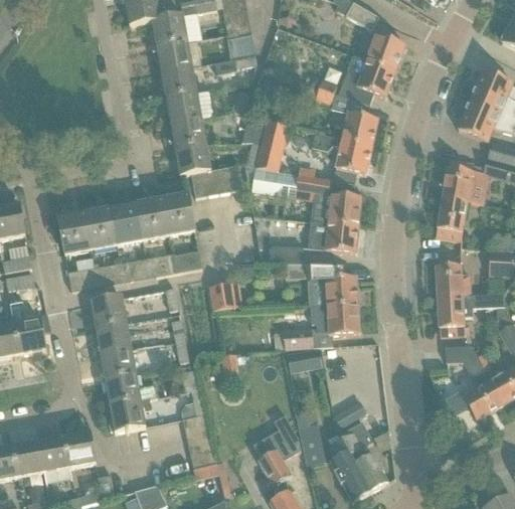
[(126,0),(130,23),(129,24),(130,25),(153,21),(153,20),(161,18),(157,0),(126,0)]
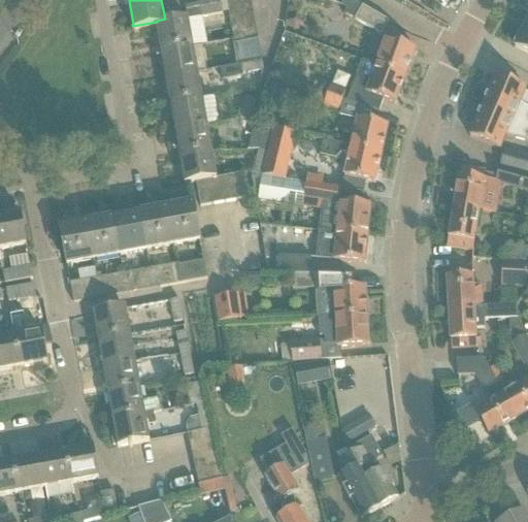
[(186,1),(188,14),(200,11),(199,2),(213,0),(192,0),(186,1)]
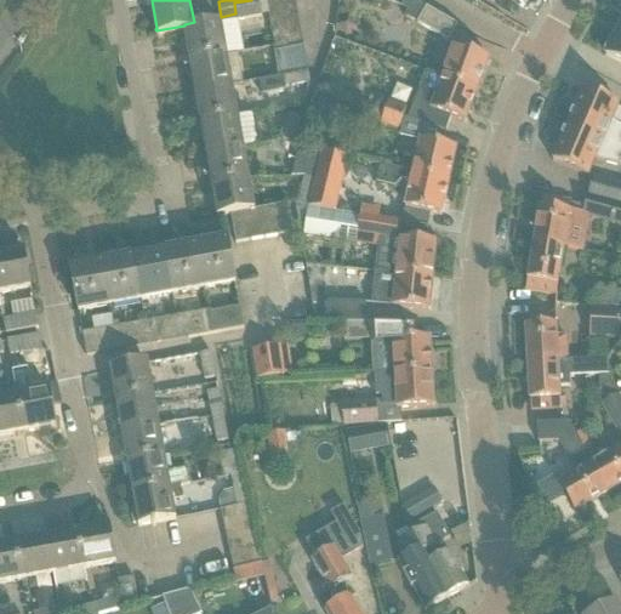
[(234,3),(235,13),(262,10),(260,0),(251,0),(234,3)]
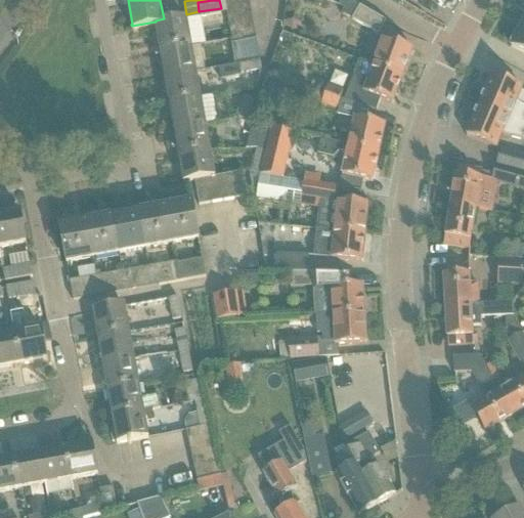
[(227,13),(251,9),(250,0),(234,0),(225,2),(227,13)]
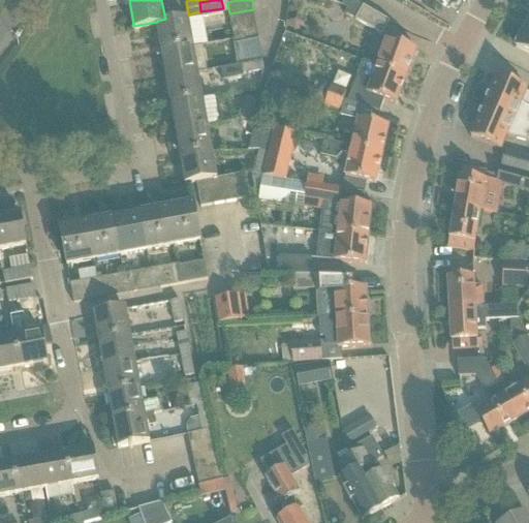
[(344,8),(355,16),(381,30),(390,18),(364,2),(360,0),(339,0),(346,4),(344,8)]
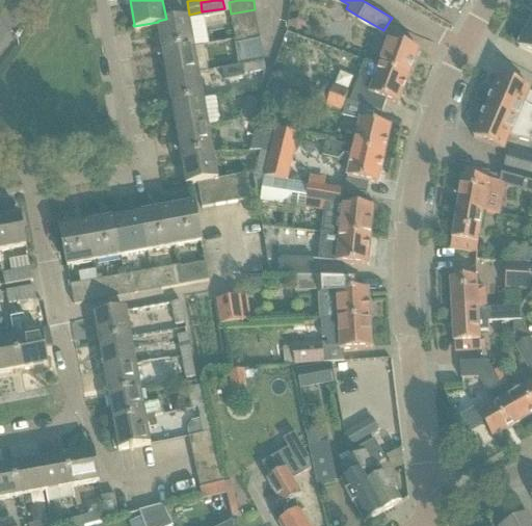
[(233,26),(257,22),(255,9),(231,14),(233,26)]
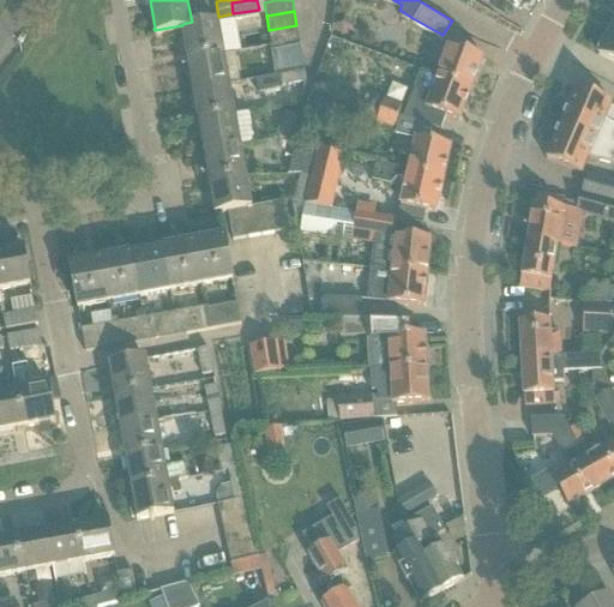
[(182,24),(182,25),(187,54),(224,47),(220,17),(218,18),(192,22),(182,24)]
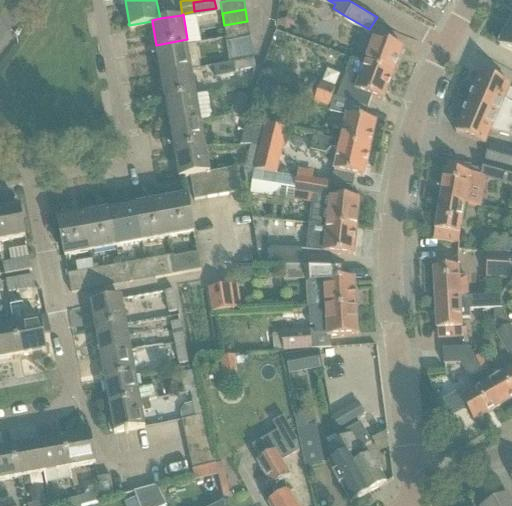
[(511,18),(509,24),(506,22),(498,38),(499,38),(499,37),(501,38),(500,41),(511,48),(511,18)]
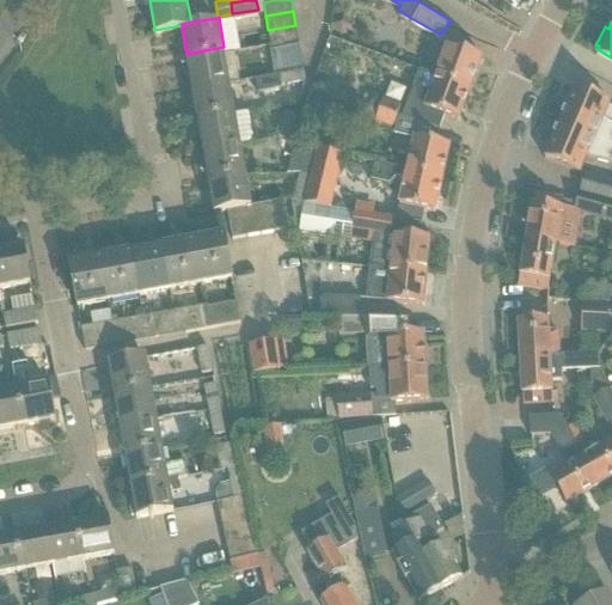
[(270,46),(299,40),(295,25),(268,30),(270,46)]
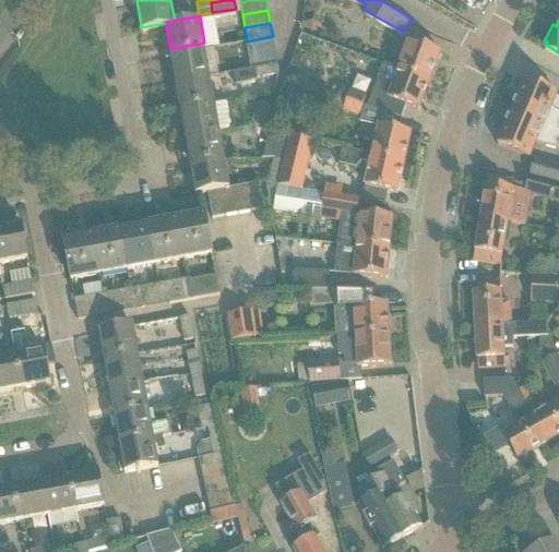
[(256,62),(276,58),(273,36),(247,42),(249,55),(253,55),(256,62)]
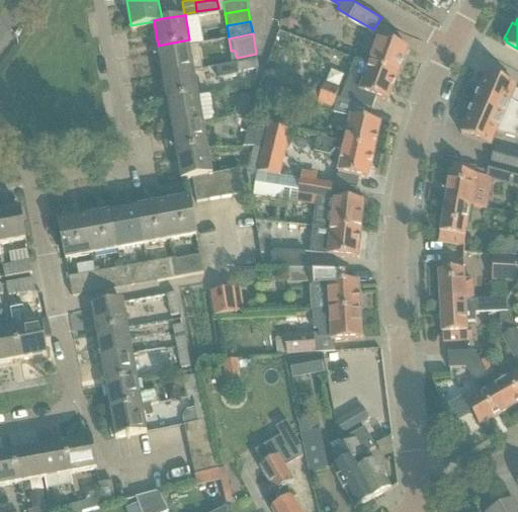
[(372,54),(370,61),(398,72),(408,46),(380,34),(372,54)]
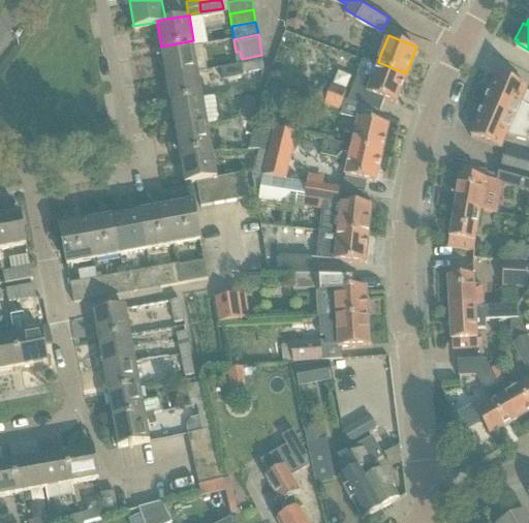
[(161,47),(166,73),(198,66),(193,40),(161,47)]
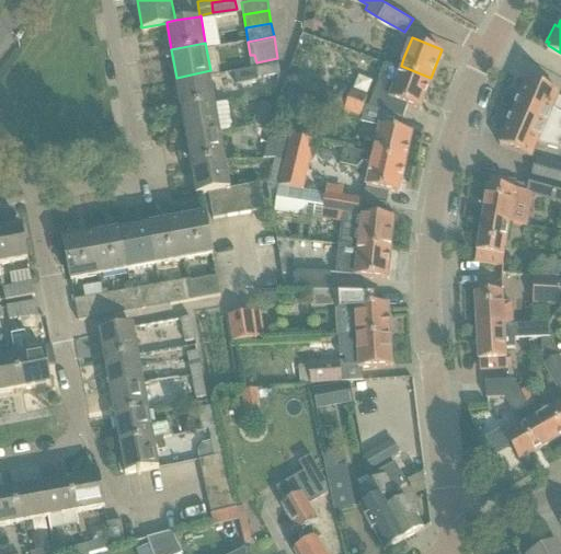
[(258,73),(279,70),(277,58),(256,62),(258,73)]
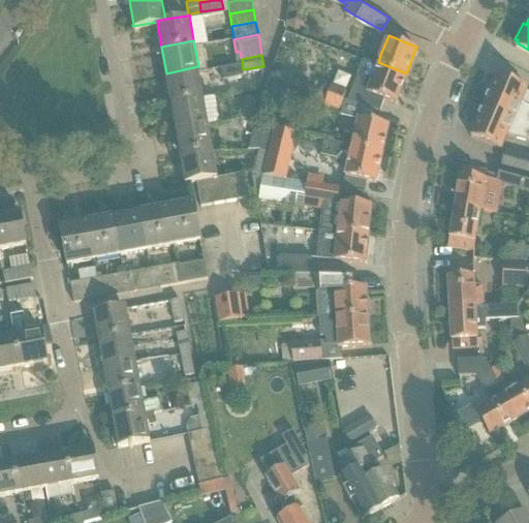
[(380,108),(384,96),(396,100),(406,73),(378,62),(368,88),(352,83),(347,98),(380,108)]
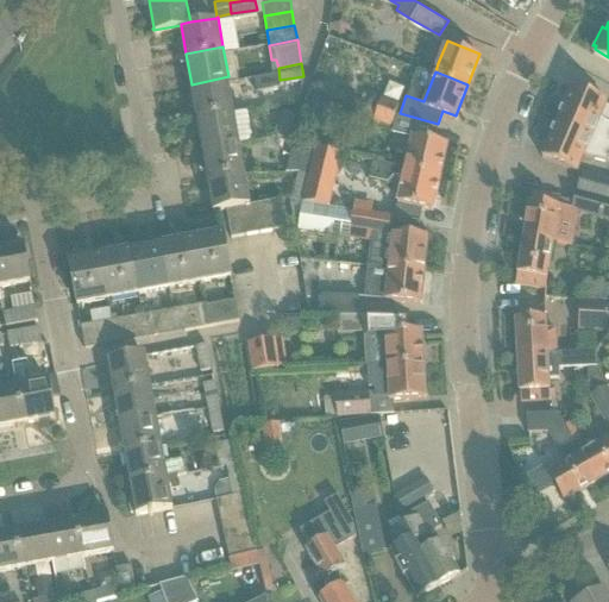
[(228,76),(192,85),(198,115),(233,108),(228,76)]
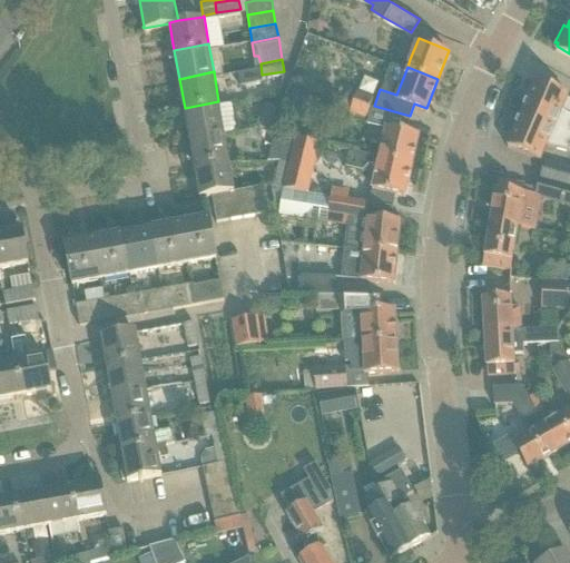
[(521,110),(569,130),(569,111),(561,107),(568,91),(536,77),(521,110)]
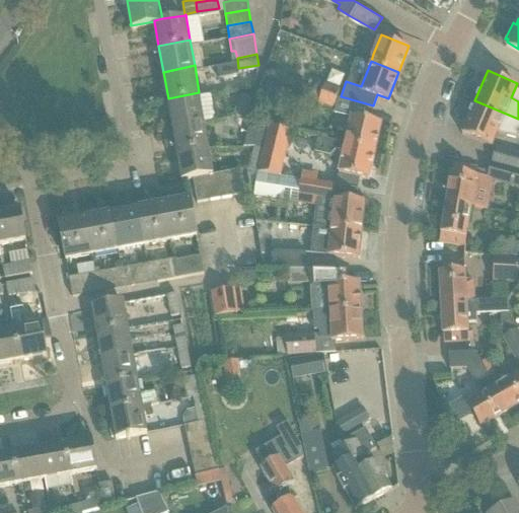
[(269,75),(264,86),(278,93),(283,82),(269,75)]
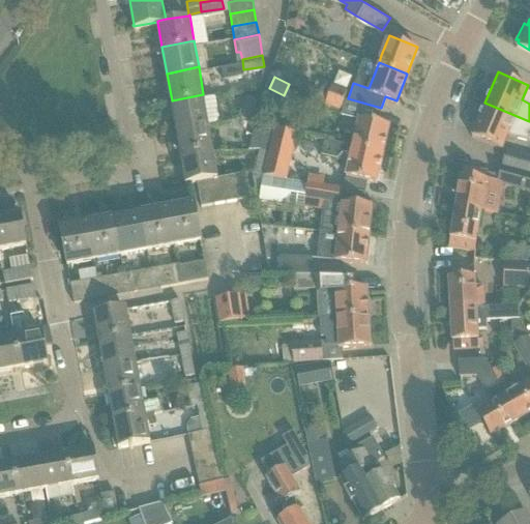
[(344,97),(347,87),(331,82),(328,90),(328,91),(328,92),(344,97)]
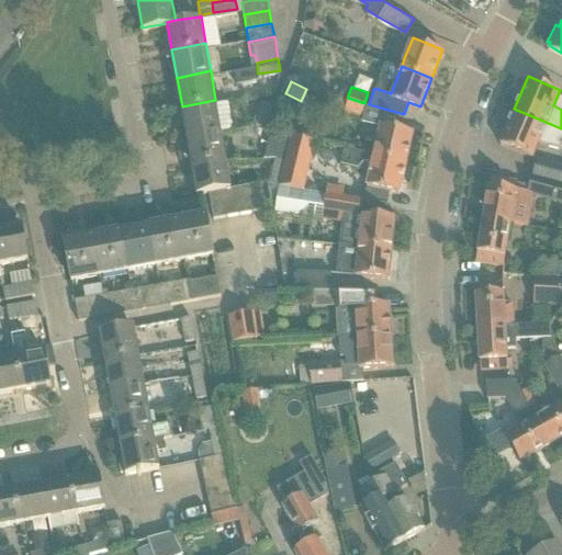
[(348,98),(345,106),(361,113),(364,103),(348,98)]
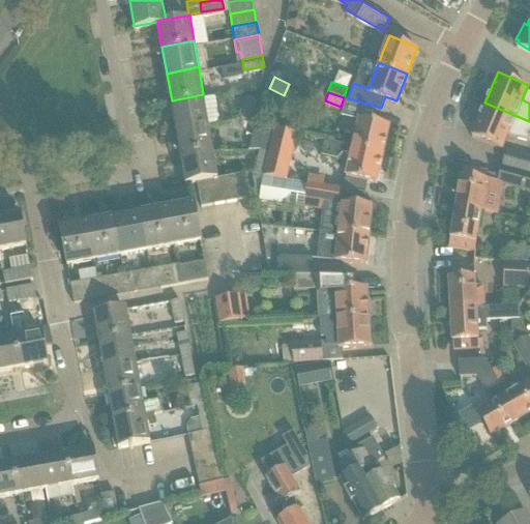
[(172,100),(176,127),(208,121),(203,94),(172,100)]
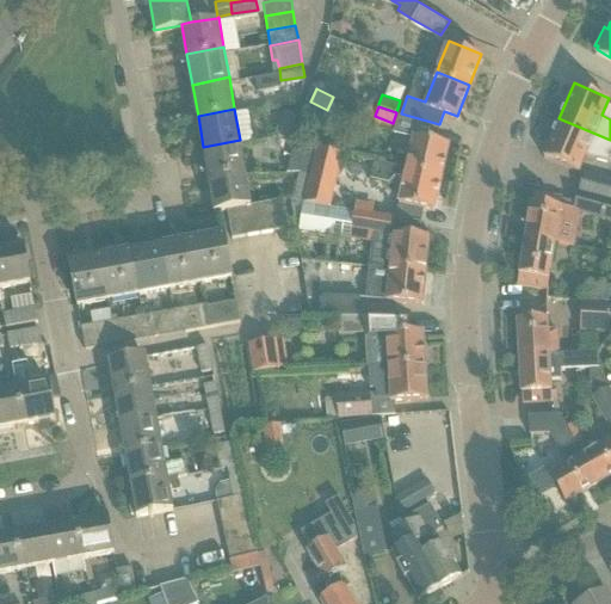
[(285,109),(279,133),(290,135),(296,111),(285,109)]
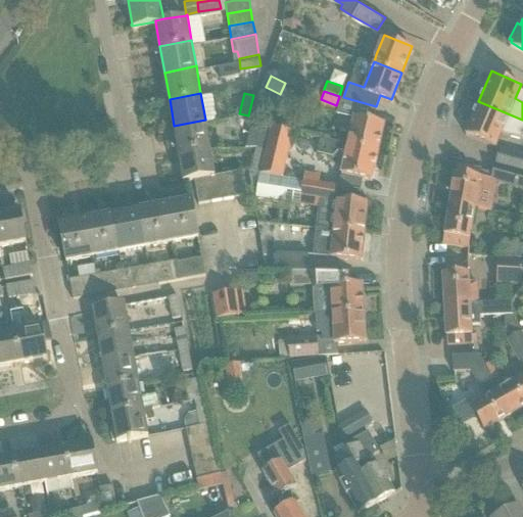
[(522,120),(478,101),(465,131),(495,144),(502,130),(522,135),(522,132),(522,120)]
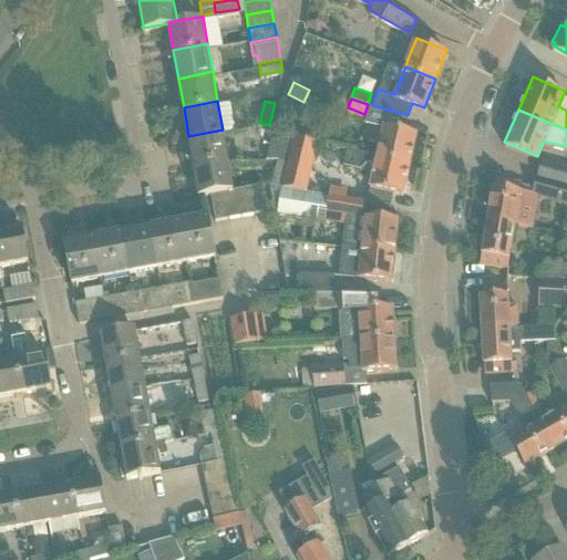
[(378,154),(410,162),(416,132),(394,126),(384,124),(378,153),(378,154)]
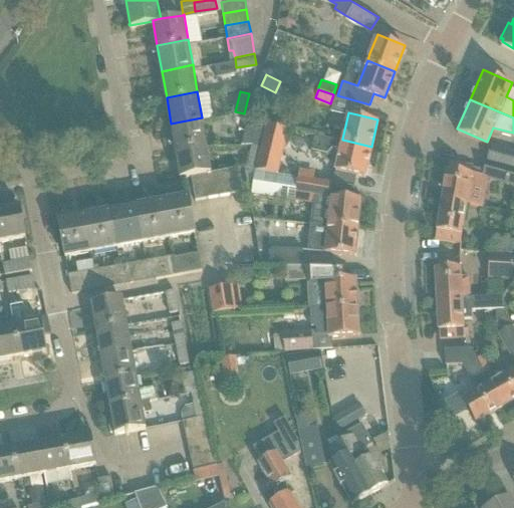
[(202,117),(171,123),(176,149),(207,143),(202,117)]
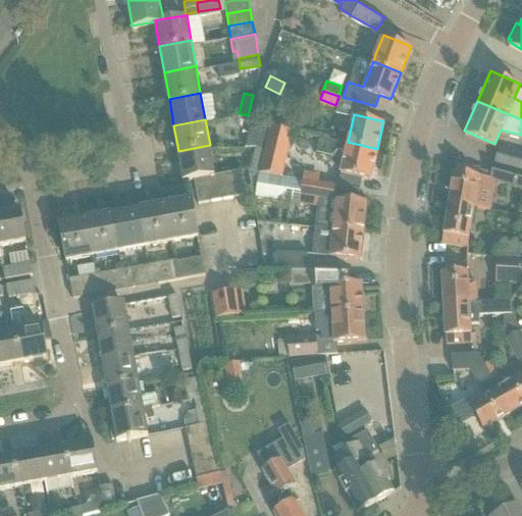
[(260,146),(264,147),(270,122),(262,121),(256,145),(260,146)]
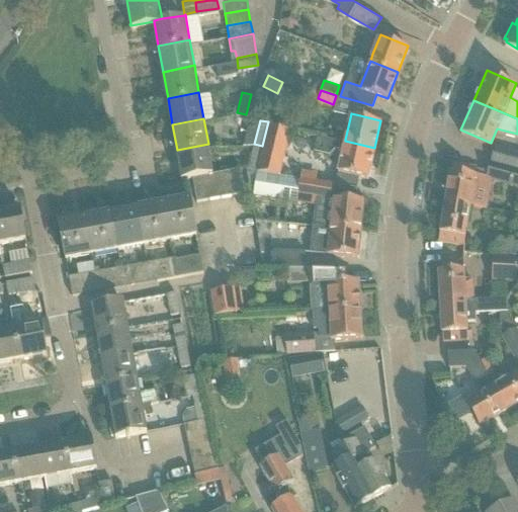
[(291,128),(268,121),(262,146),(256,169),(257,169),(280,173),(280,172),(291,128)]
